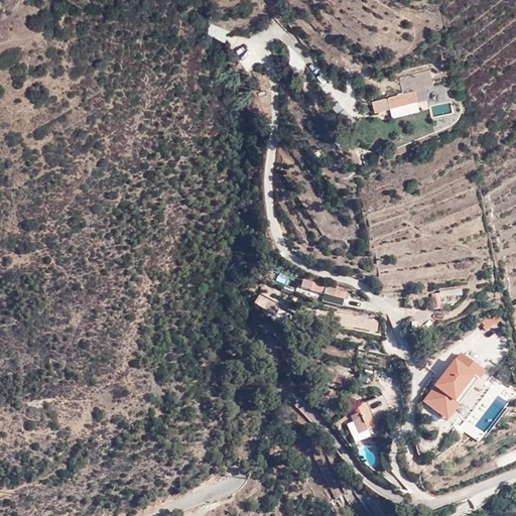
[(414,91),(387,97),(390,107),(417,101),(414,91)]
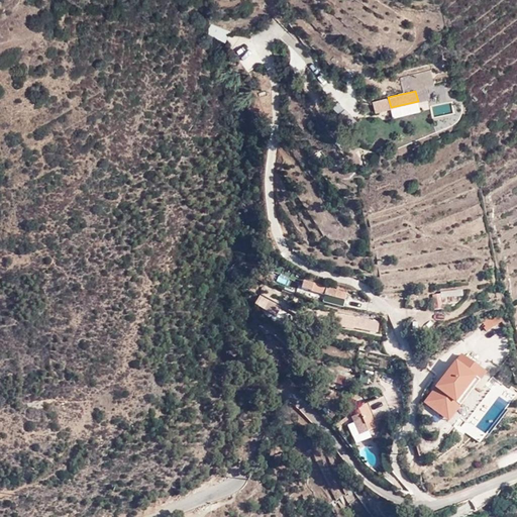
[(313,292),(334,299),(336,291),(315,284),(313,292)]
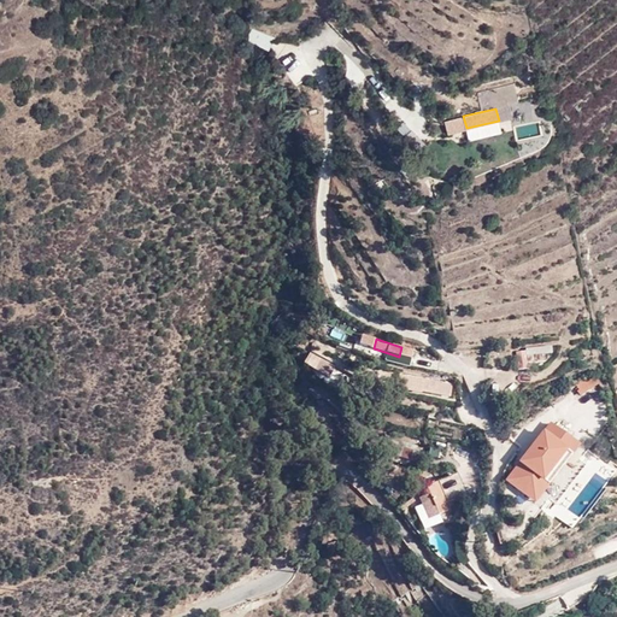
[(401,347),(399,357),(406,359),(410,350),(401,347)]
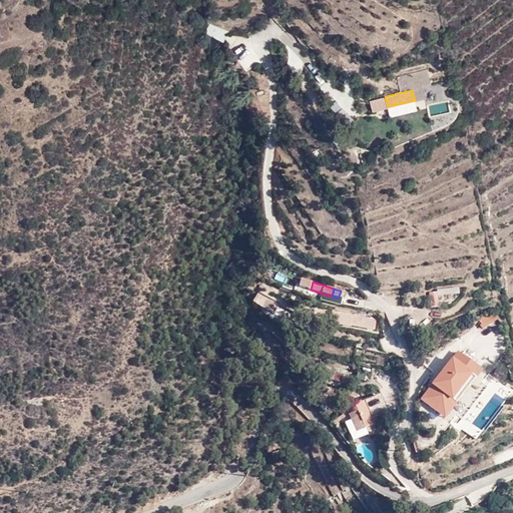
[(350,316),(340,314),(338,326),(348,327),(350,316)]
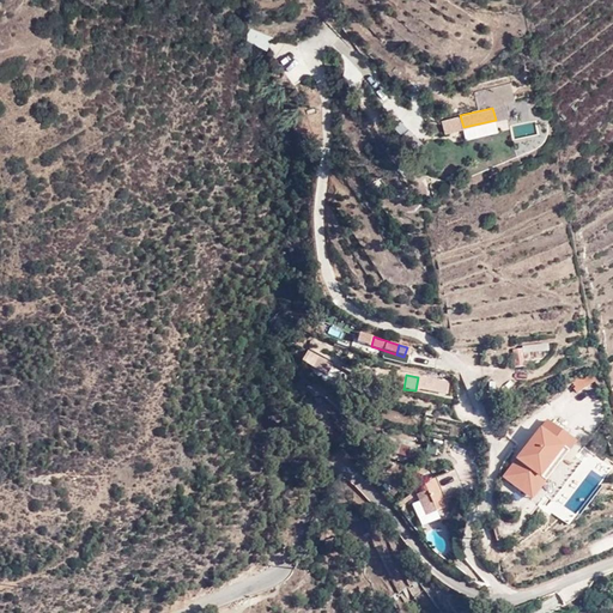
[(424,390),(442,393),(443,382),(426,378),(424,390)]
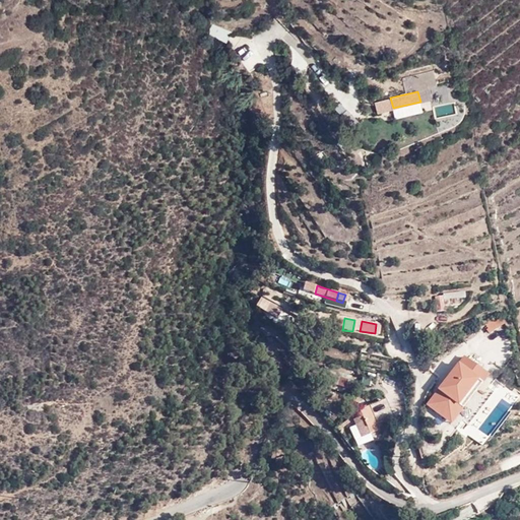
[(489,375),(464,355),(427,406),(451,426),(489,375)]
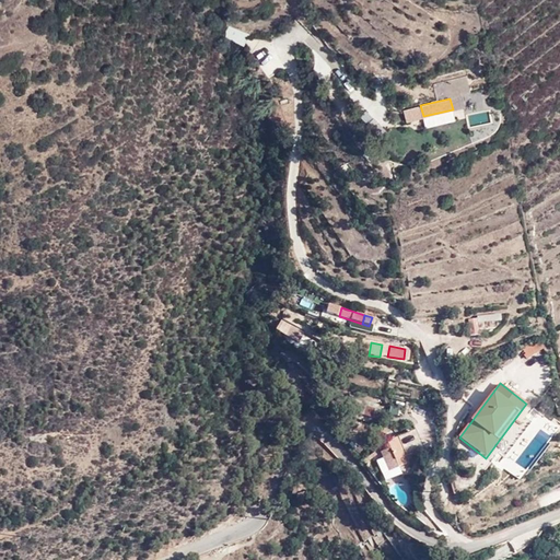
[(380,405),(351,396),(347,410),(372,418),(373,415),(380,417),(382,408),(378,407),(380,405)]
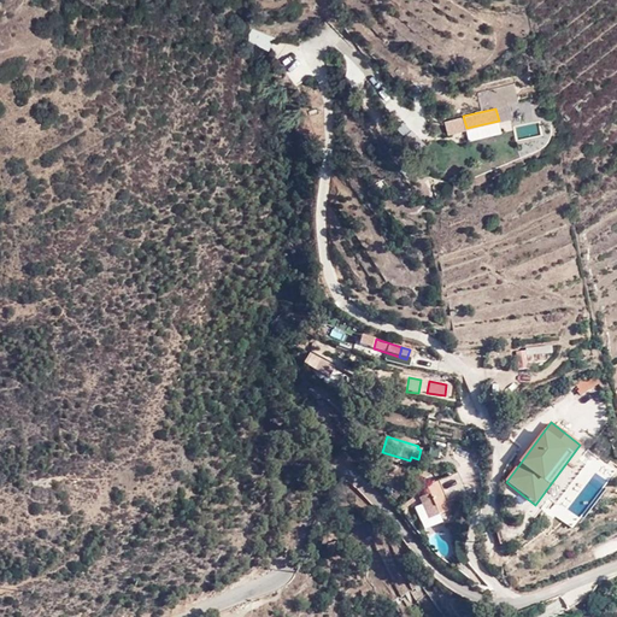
[(450,499),(442,480),(424,488),(428,498),(432,495),(436,507),(448,503),(447,499),(450,499)]
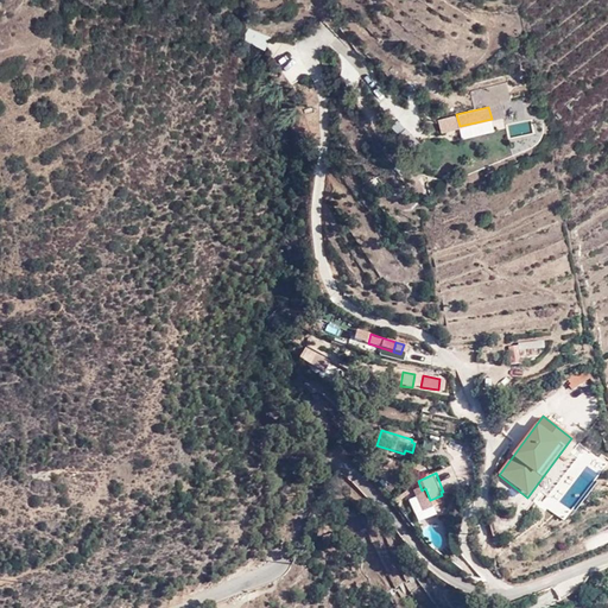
[(500,523),(491,525),(494,538),(508,534),(505,521),(500,523)]
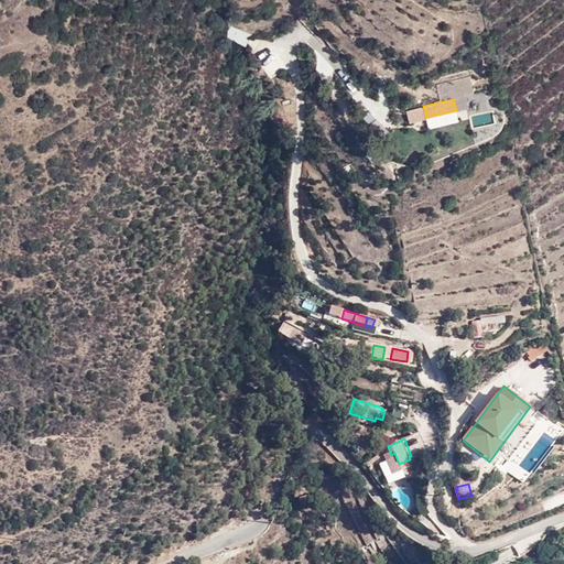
[(284,544),(281,540),(273,545),(277,550),(284,544)]
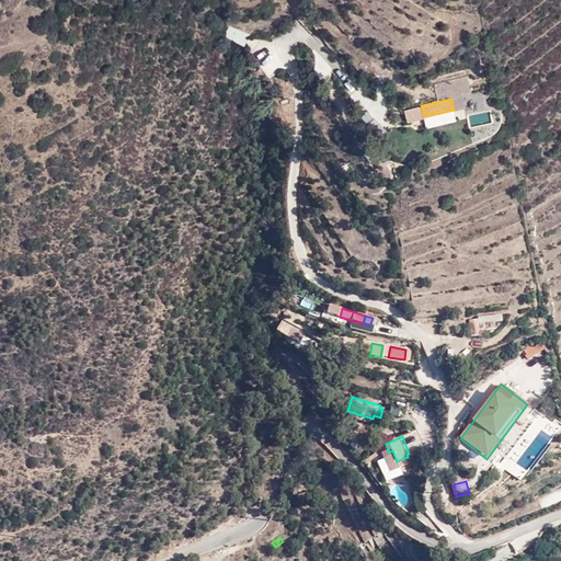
[(298,547),(293,538),(288,541),(295,550),(298,547)]
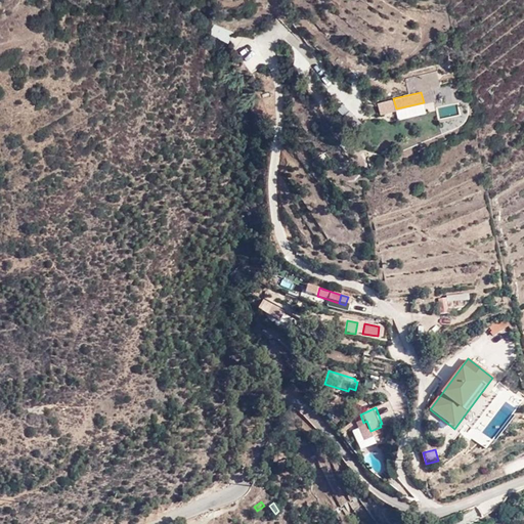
[(268,523),(265,518),(261,521),(257,515),(250,520),(251,521),(247,523),(268,523)]
